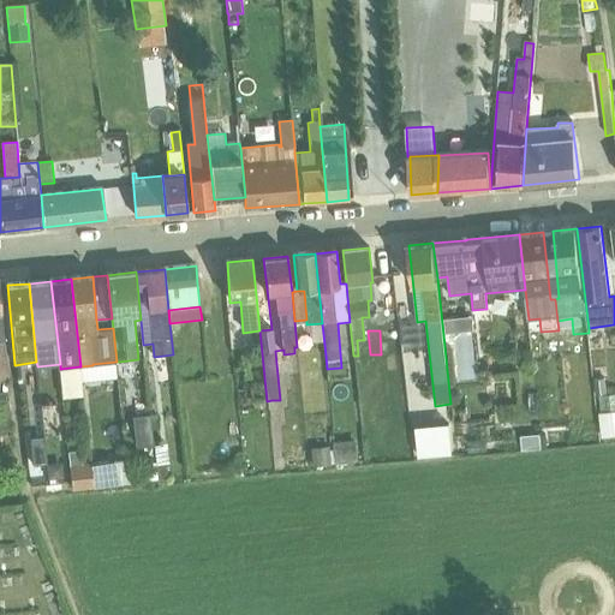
[(559,341),(547,342),(548,365),(561,364),(559,341)]
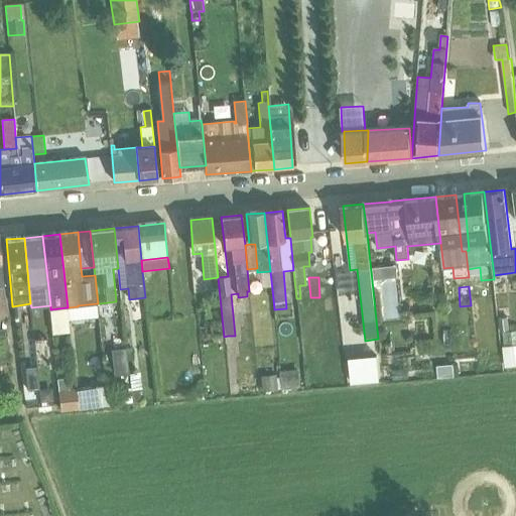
[(67,307),(50,309),(51,334),(53,334),(69,332),(67,307)]
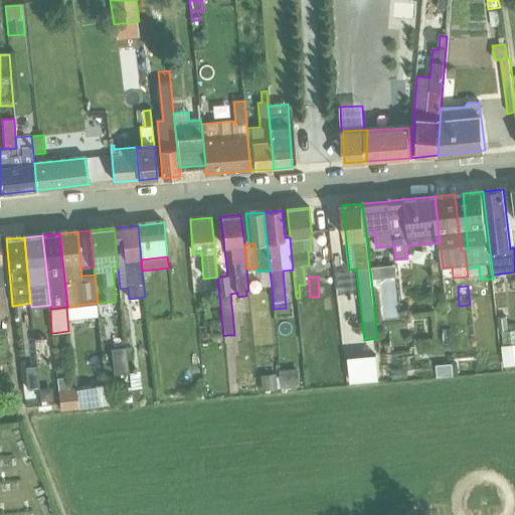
[(477,371),(476,361),(472,320),(463,321),(464,338),(466,338),(467,344),(458,345),(459,348),(460,348),(463,373),(477,371)]
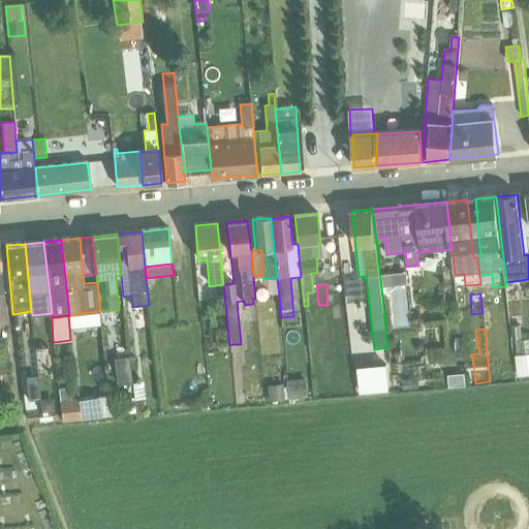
[(511,336),(502,337),(503,354),(514,353),(511,336)]
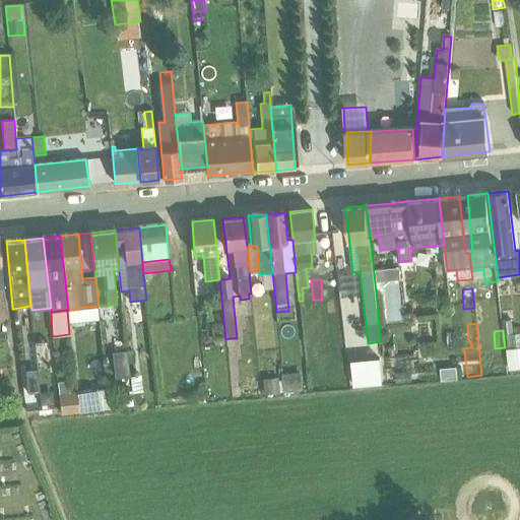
[(519,333),(508,335),(509,347),(519,345),(519,333)]
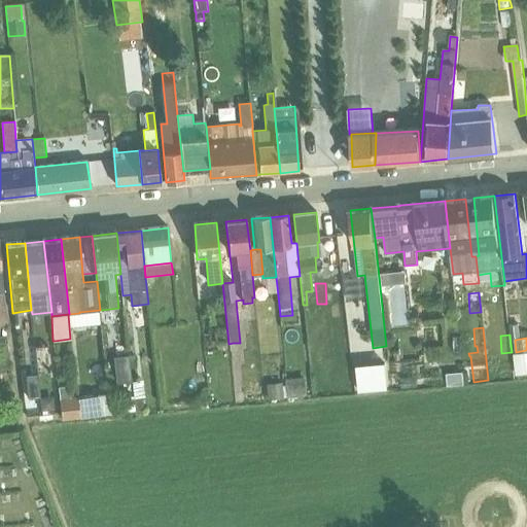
[(526,352),(514,354),(517,375),(526,373),(526,352)]
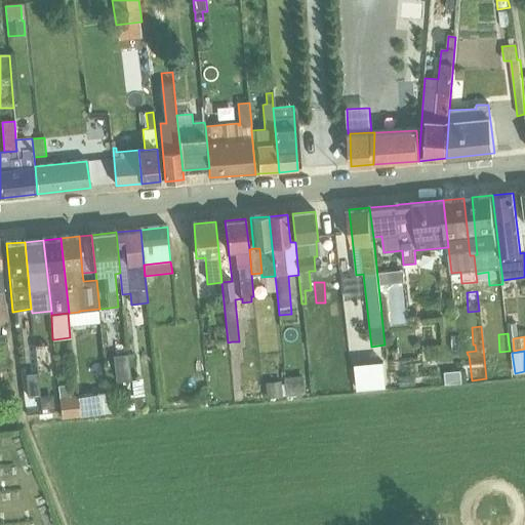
[(385,362),(355,364),(358,390),(387,388),(385,362)]
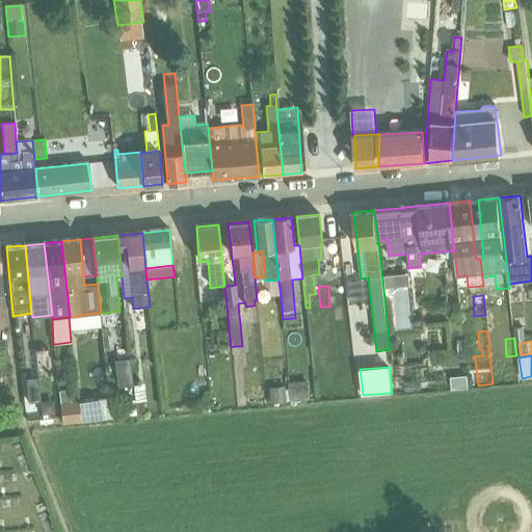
[(468,373),(454,375),(455,390),(470,389),(469,386),(468,373)]
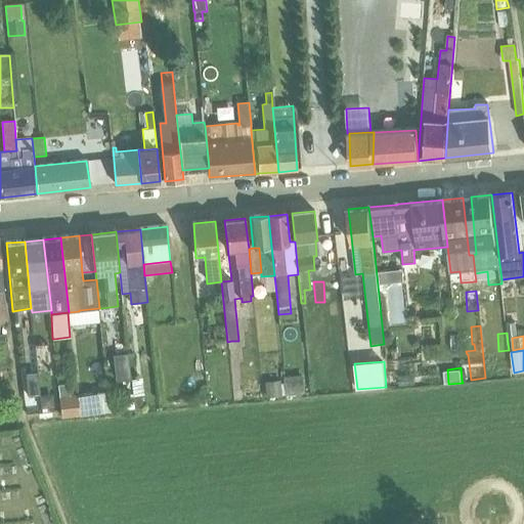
[(133,395),(131,380),(130,370),(123,370),(124,393),(112,394),(113,409),(134,407),(133,395)]
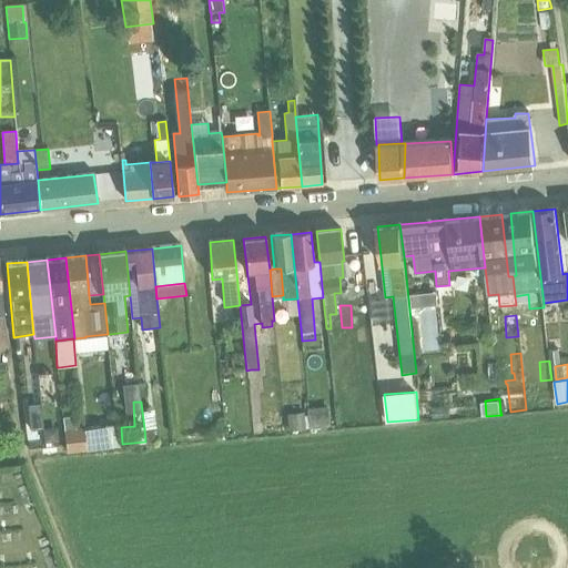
[(449,405),(433,407),(434,419),(450,417),(449,405)]
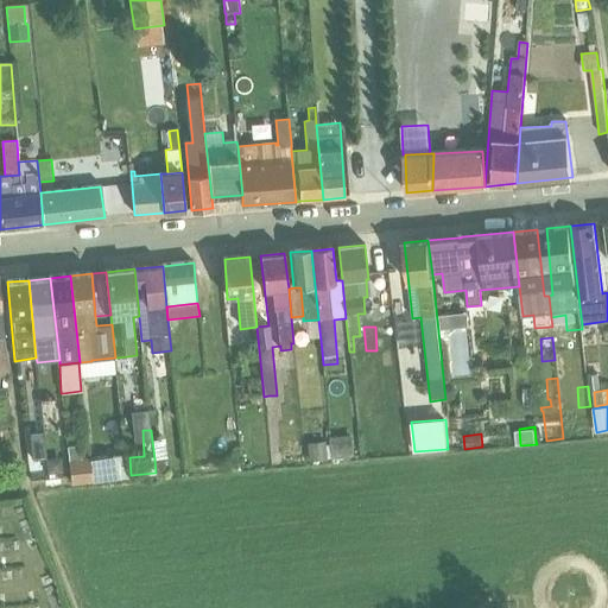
[(353,436),(330,438),(333,460),(336,460),(355,458),(353,436)]
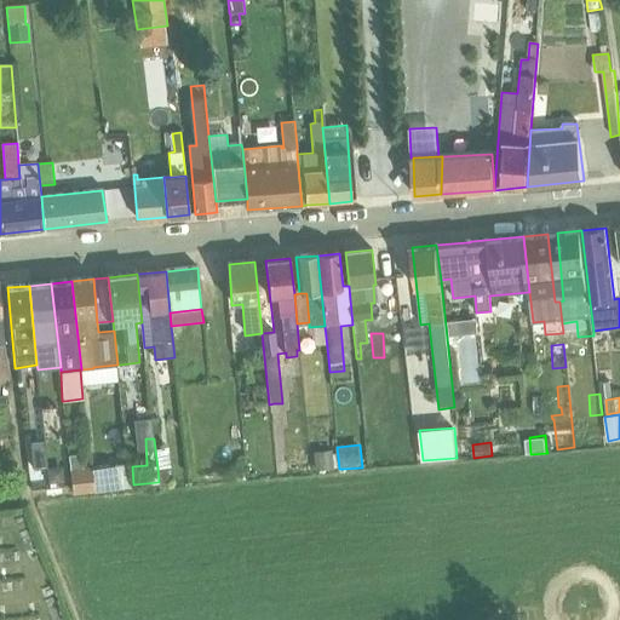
[(158,468),(159,482),(159,484),(159,488),(167,487),(170,487),(167,466),(168,466),(167,448),(155,449),(158,468)]
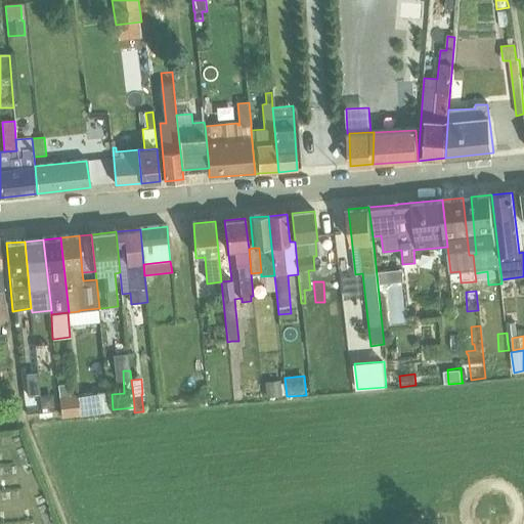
[(280,381),(265,383),(267,398),(282,396),(280,381)]
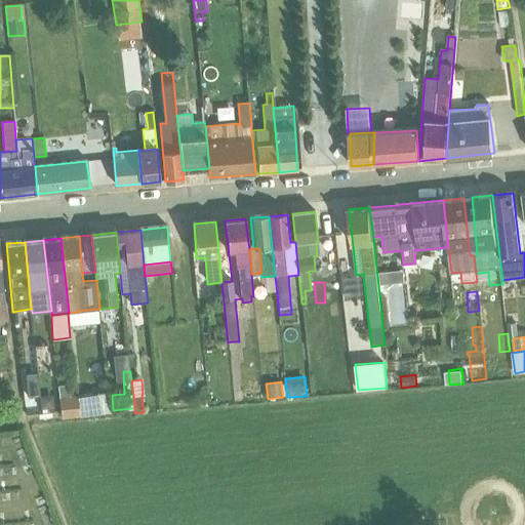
[(79,416),(78,398),(77,395),(71,395),(70,384),(59,386),(64,418),(79,416)]
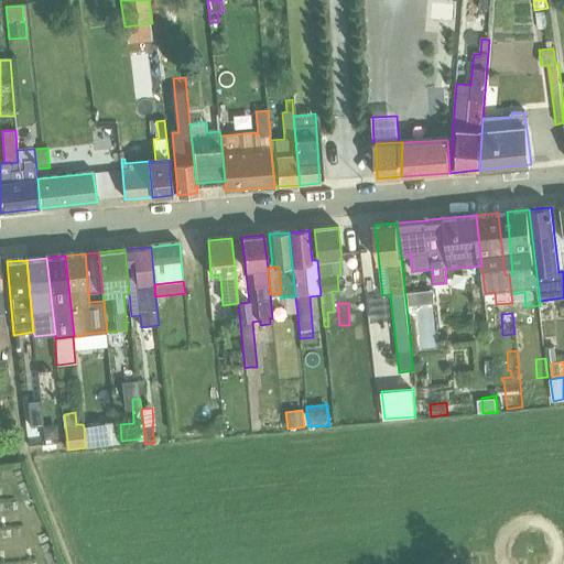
[(84,427),(85,447),(118,444),(116,423),(84,427)]
